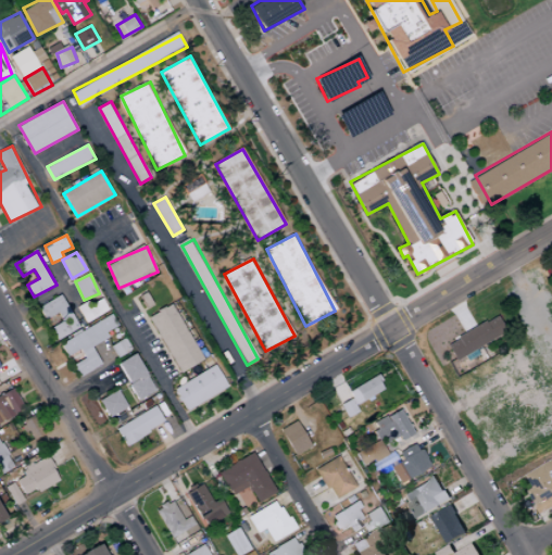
[(40,306),(47,319),(59,313),(63,322),(52,327),(60,340),(82,327),(63,294),(40,306)]
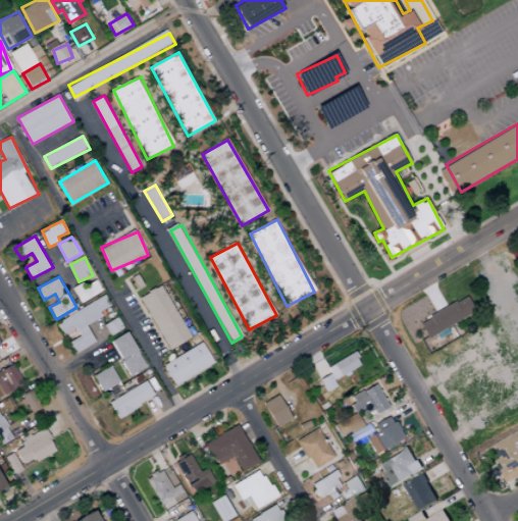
[(76,289),(83,302),(104,292),(97,278),(76,289)]
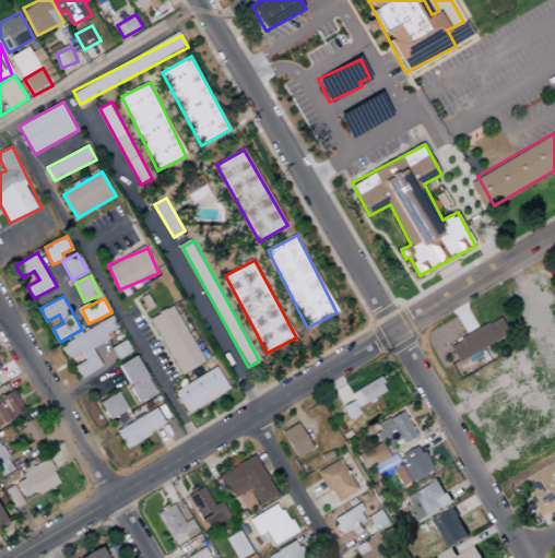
[(207,360),(175,305),(151,318),(182,375),(207,360)]
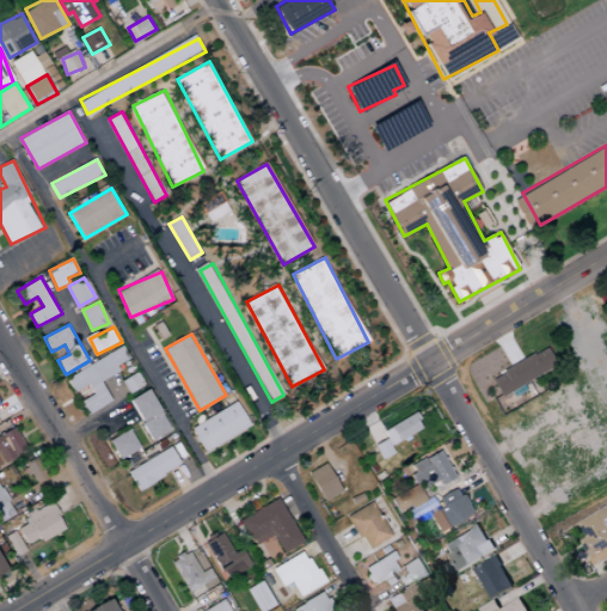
[(114,401),(103,380),(122,371),(118,365),(132,358),(126,347),(67,377),(75,392),(90,385),(94,393),(83,401),(89,414),(114,401)]
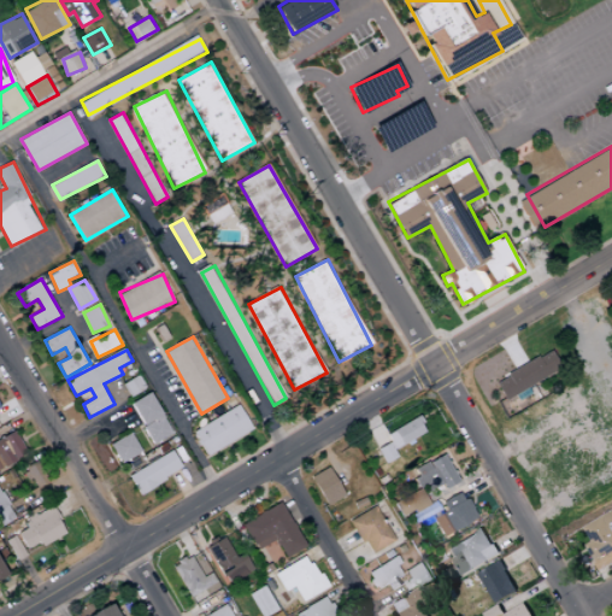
[(496,377),(505,398),(562,371),(553,352),(496,377)]
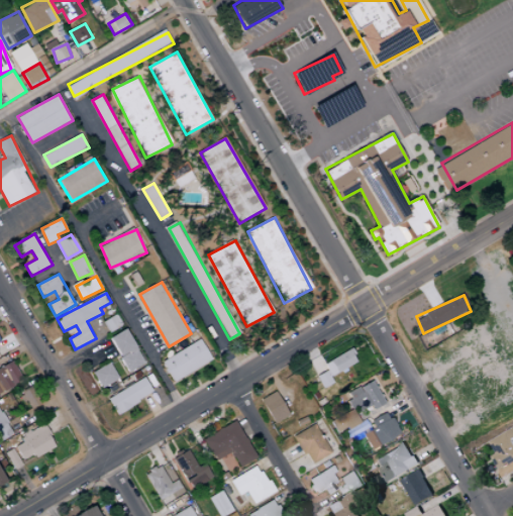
[(110,337),(129,372),(145,363),(127,328),(110,337)]
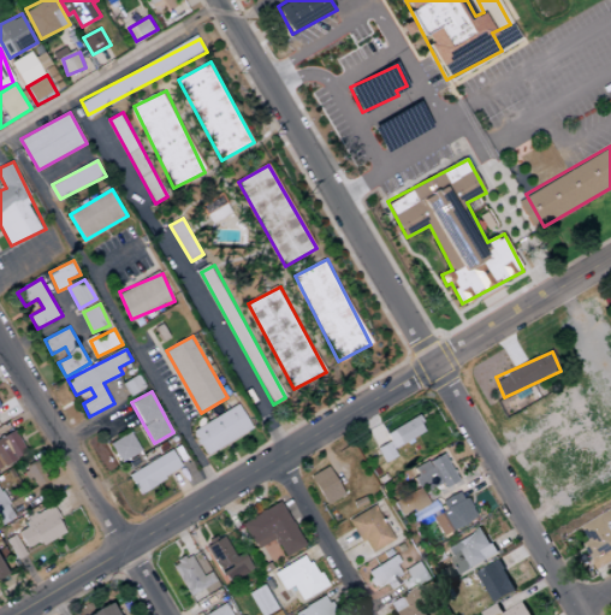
[(254,431),(243,406),(194,427),(206,454),(254,431)]
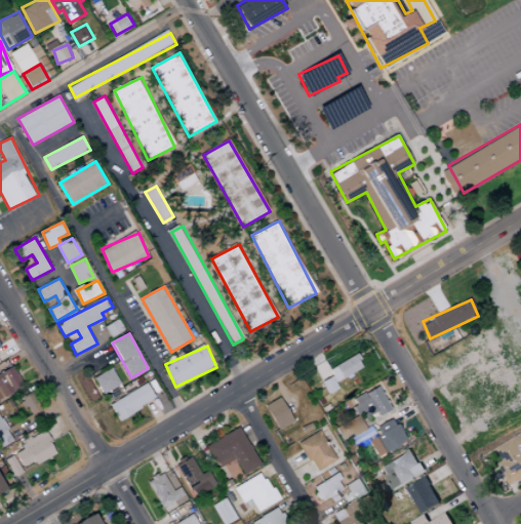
[(364,367),(357,354),(330,369),(334,375),(323,381),(330,394),(338,389),(335,384),(364,367)]
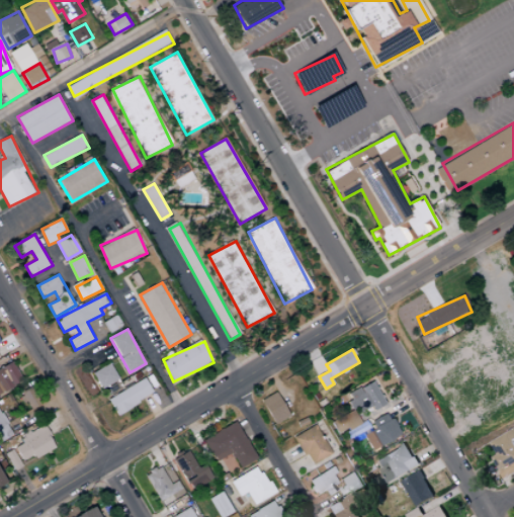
[(0,393),(24,382),(16,362),(0,368),(0,393)]
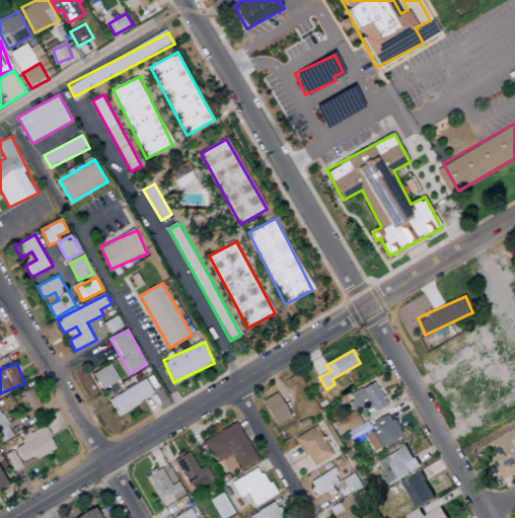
[(93,373),(102,389),(121,380),(112,363),(93,373)]
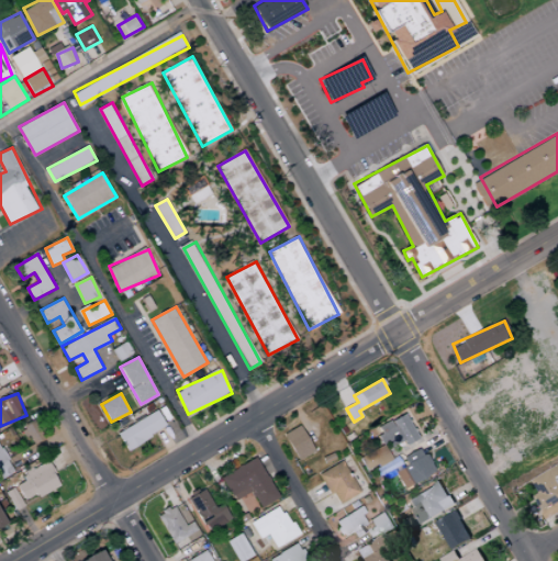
[(118,432),(127,449),(168,427),(158,410),(118,432)]
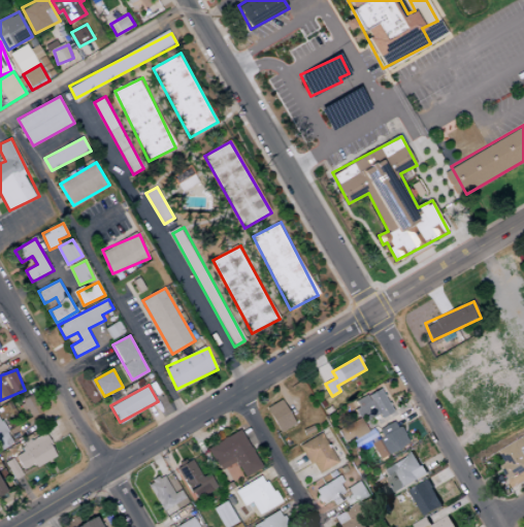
[(394,410),(381,388),(356,402),(364,417),(348,426),(355,439),(370,431),(365,422),(380,413),(383,418),(394,410)]
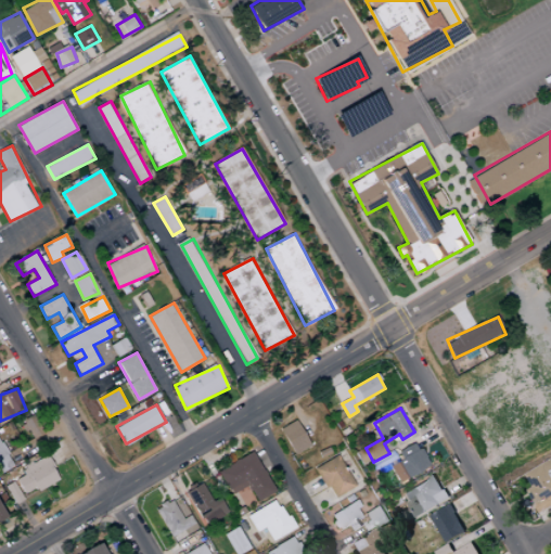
[(42,435),(34,415),(25,419),(34,439),(42,435)]
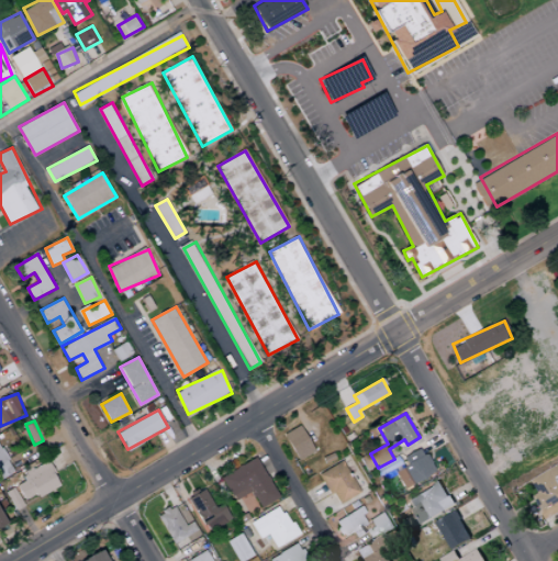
[(315,451),(301,425),(285,434),(299,460),(315,451)]
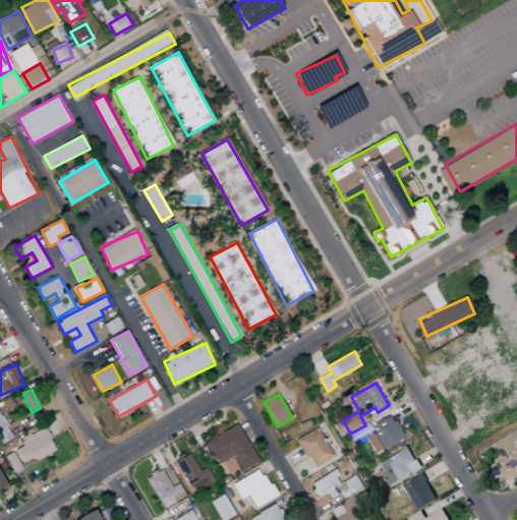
[(0,444),(15,436),(0,409),(0,444)]
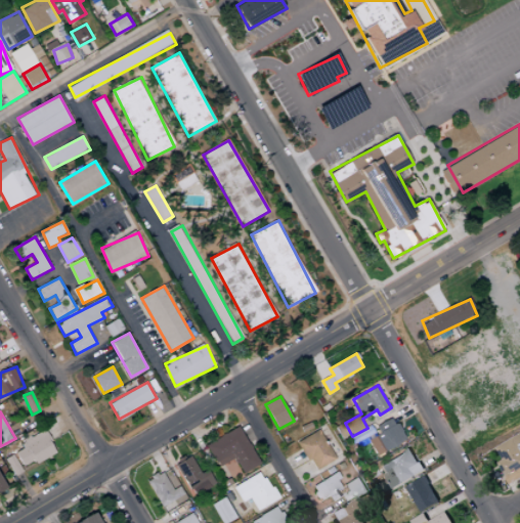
[(378,454),(406,440),(394,417),(378,426),(382,433),(371,439),(378,454)]
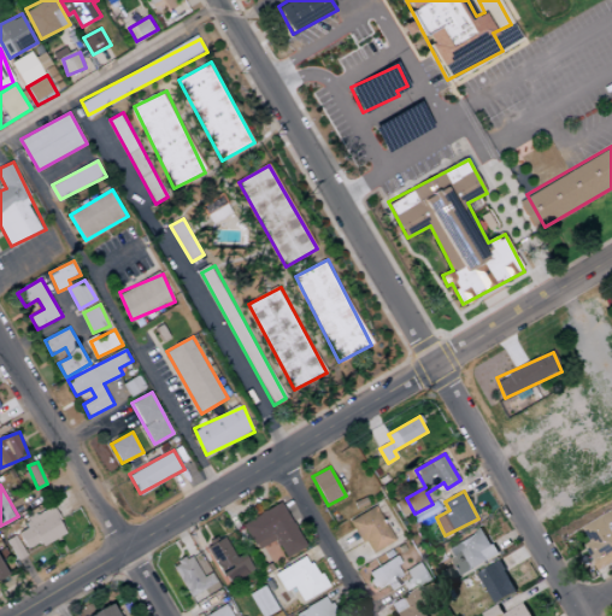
[(243,522),(258,550),(277,539),(287,557),(306,546),(283,502),(243,522)]
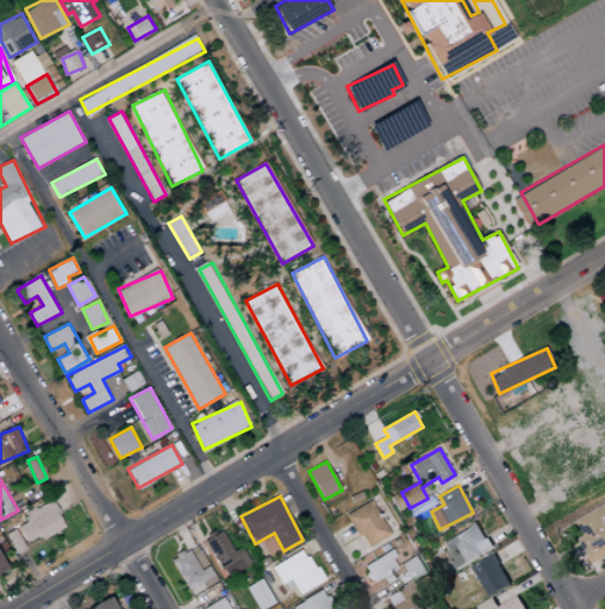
[(43,540),(67,527),(52,499),(27,514),(31,520),(19,527),(27,542),(41,535),(43,540)]
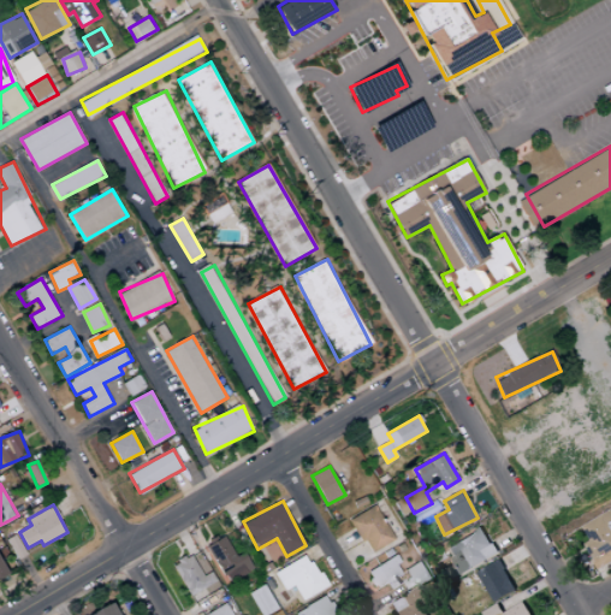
[(371,554),(396,540),(378,504),(353,518),(371,554)]
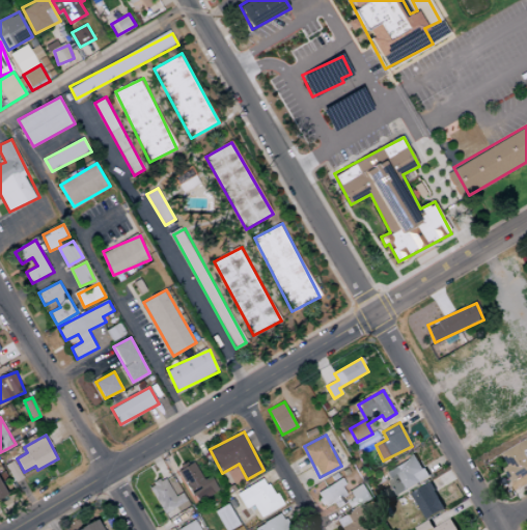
[(387,470),(398,495),(433,479),(421,454),(387,470)]
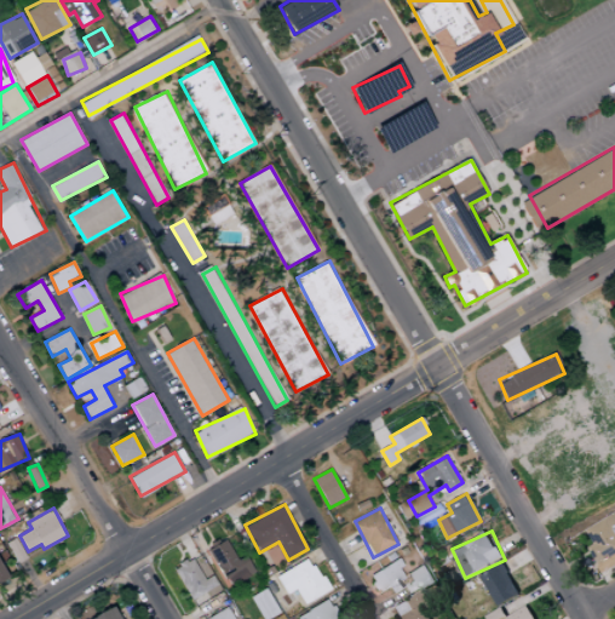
[(249,555),(236,560),(230,539),(212,546),(226,586),(257,575),(249,555)]
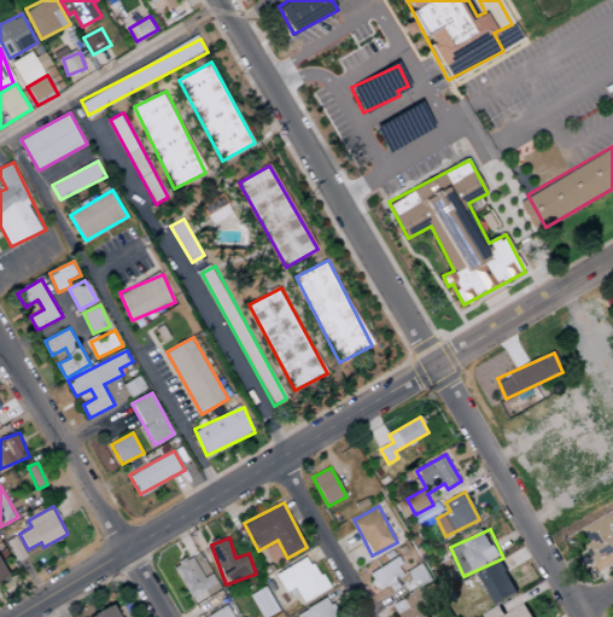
[(174,565),(192,598),(219,583),(214,572),(205,577),(193,556),(174,565)]
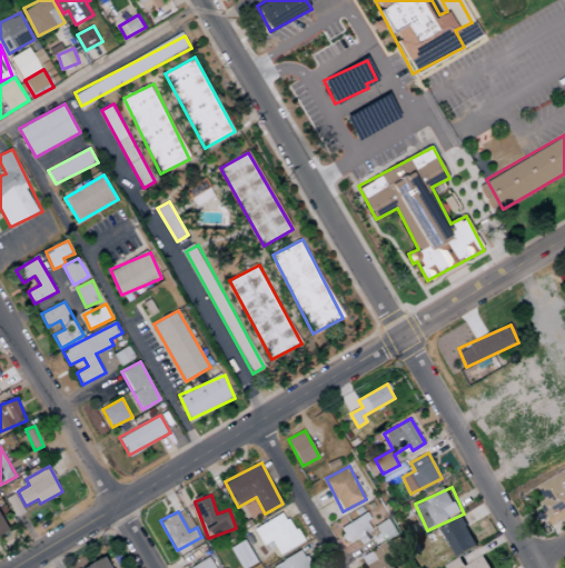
[(256,528),(265,545),(274,540),(280,554),(303,541),(287,511),(256,528)]
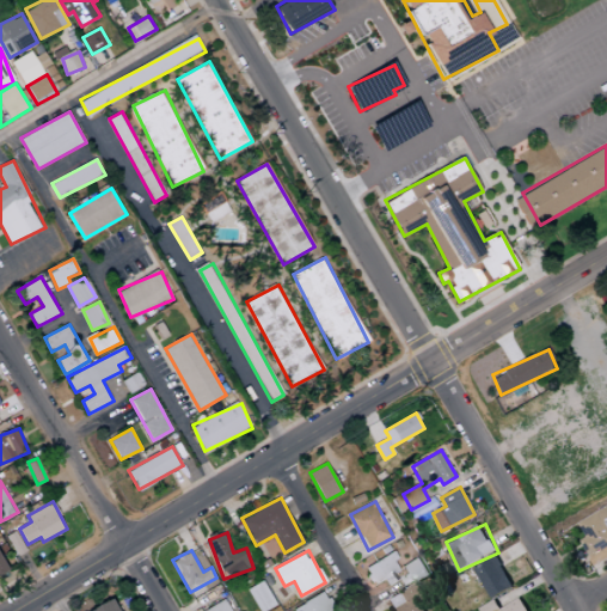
[(0,574),(10,570),(0,551),(0,574)]
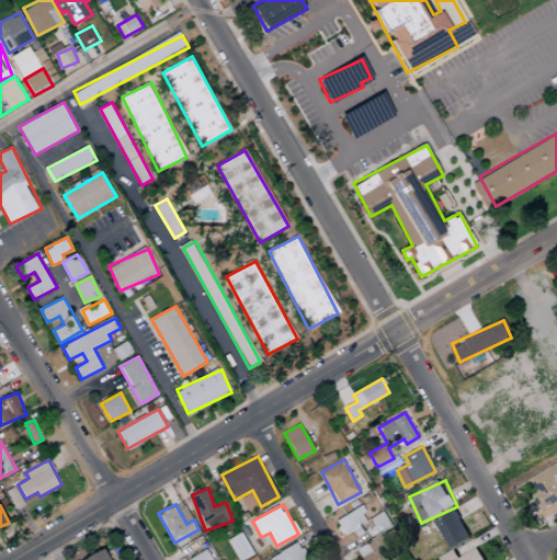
[(345,538),(360,532),(362,536),(372,532),(361,507),(337,518),(345,538)]
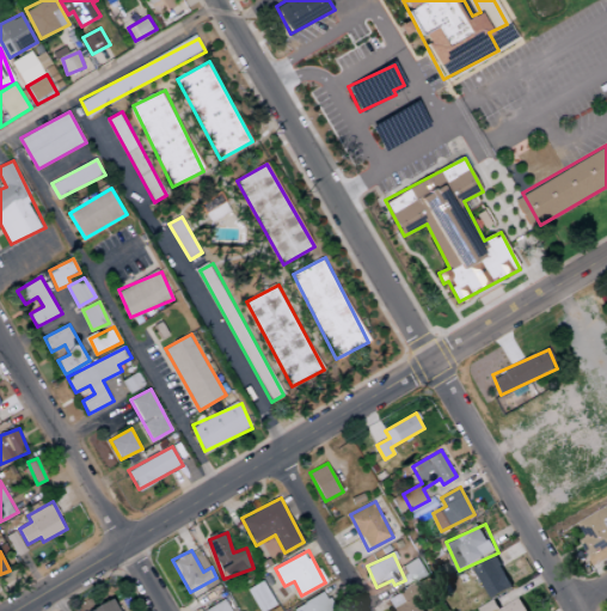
[(494,598),(517,587),(502,556),(479,567),(494,598)]
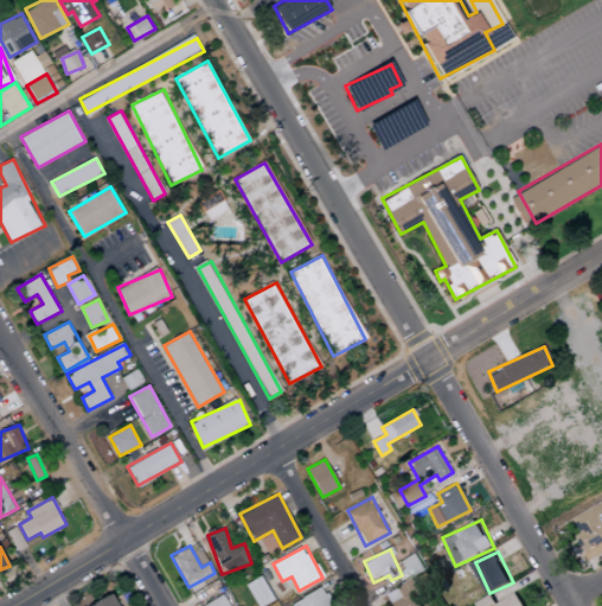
[(248,584),(257,605),(260,605),(274,600),(263,575),(248,584)]
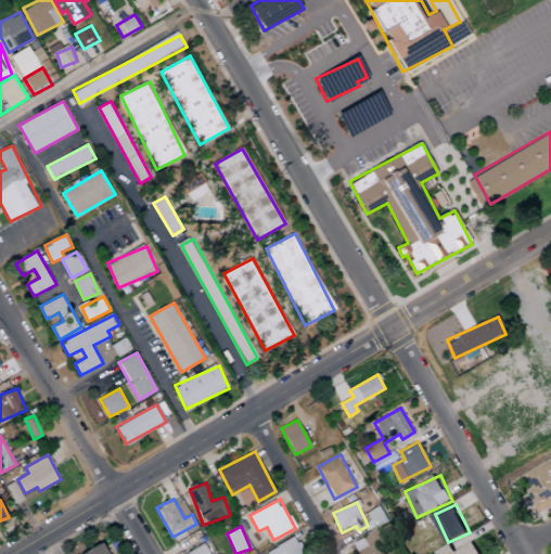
[(359,541),(363,553),(388,553),(382,532),(359,541)]
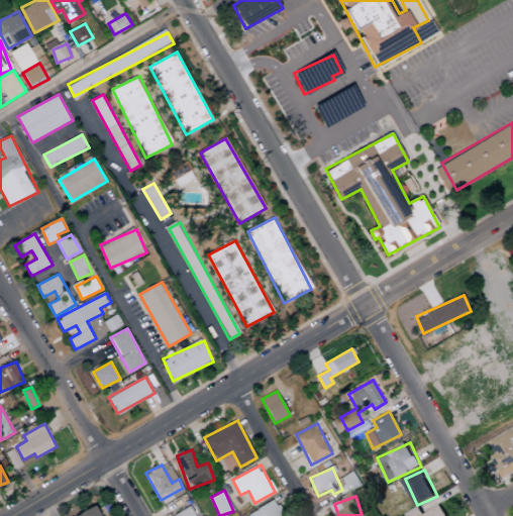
[(287,515),(279,498),(249,513),(250,515),(287,515)]
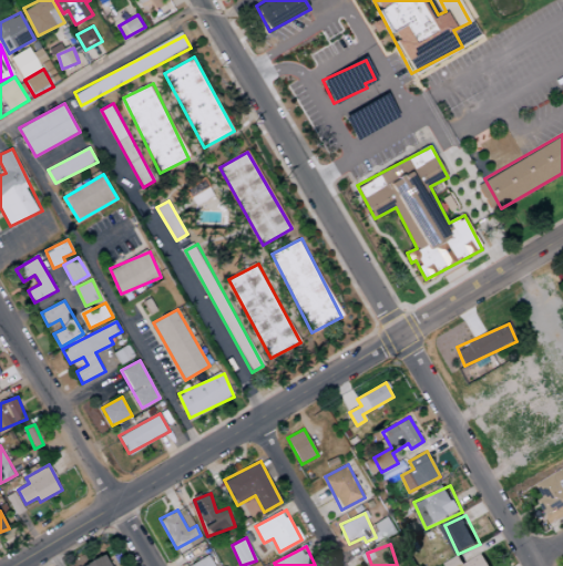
[(81,565),(111,565),(105,553),(81,565)]
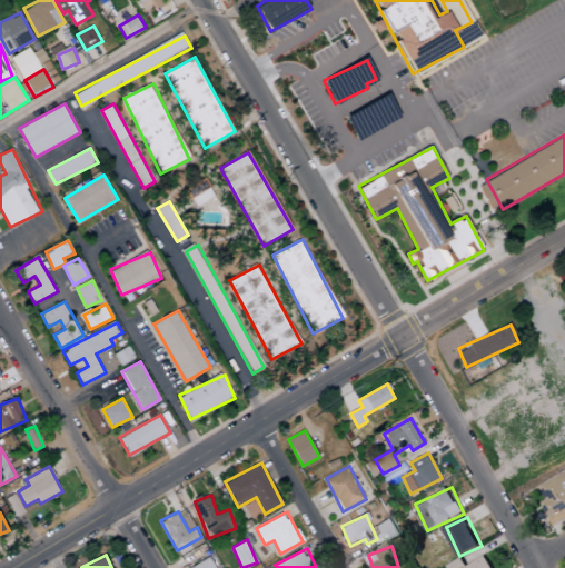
[(495,567),(488,555),(469,566),(465,557),(449,566),(449,567),(495,567)]
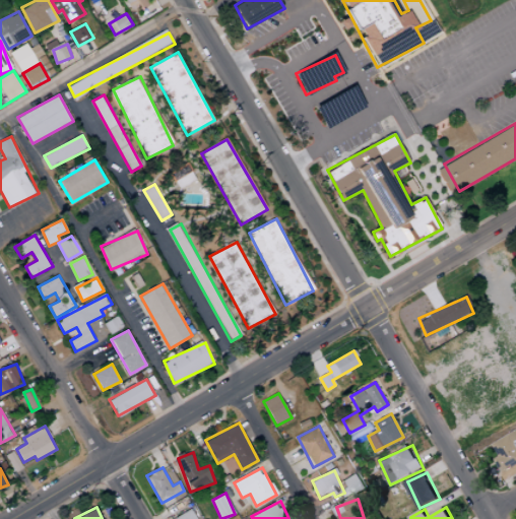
[(198,518),(192,508),(173,518),(198,518)]
